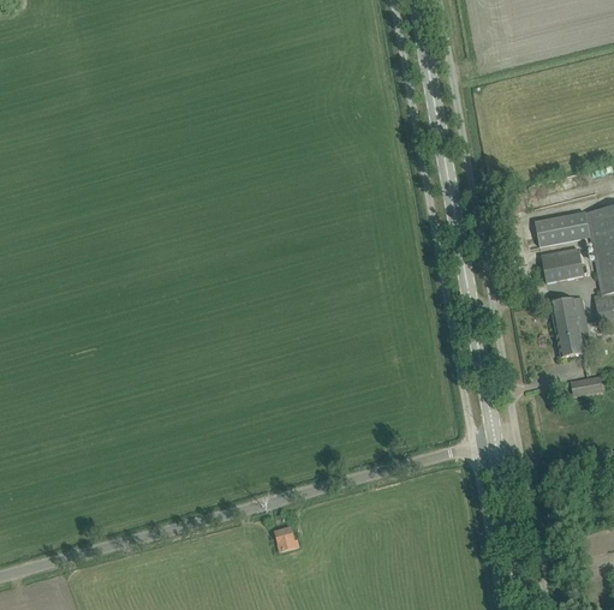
[(613,204),(534,220),(538,245),(590,235),(601,292),(594,293),(601,329),(613,327),(613,204)]
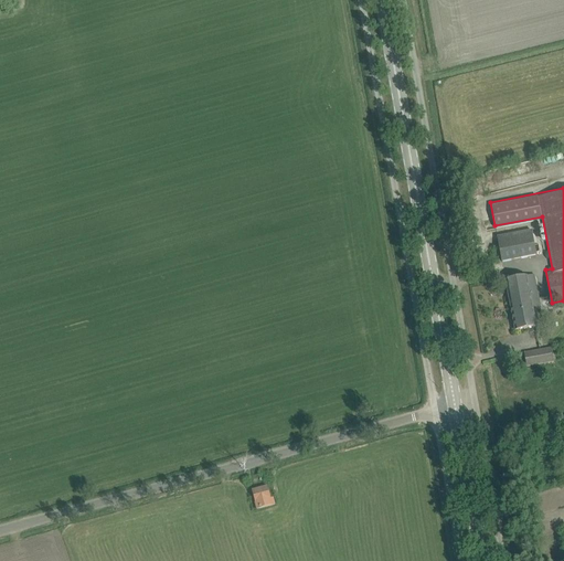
[(497,233),(501,258),(535,252),(531,226),(497,233)]
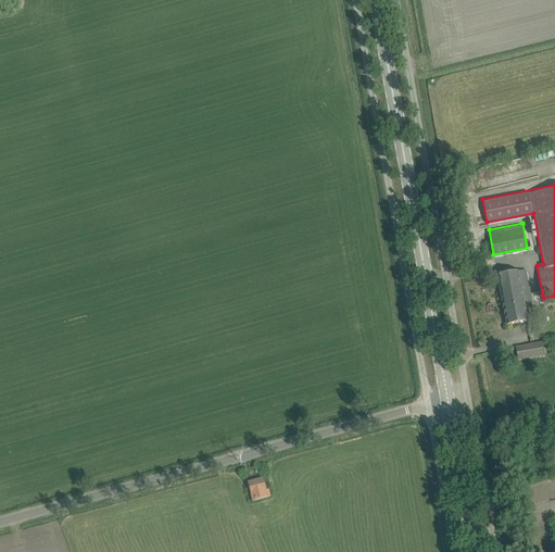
[(496,272),(506,322),(527,317),(521,291),(529,290),(525,266),(507,270),(496,272)]
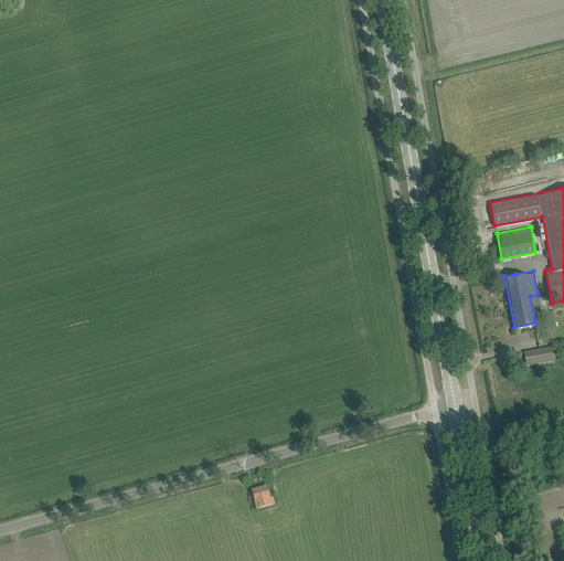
[(523,349),(525,362),(553,357),(551,343),(523,349)]
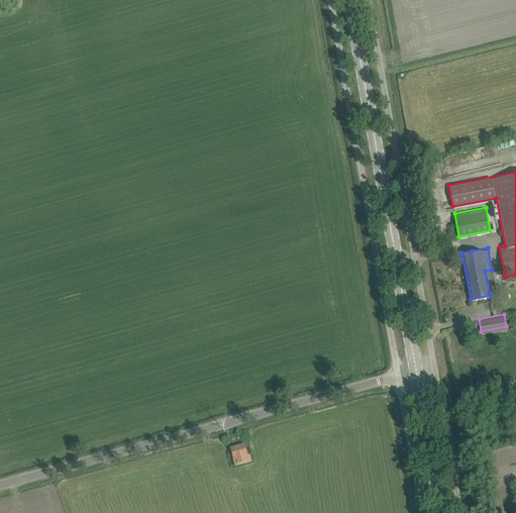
[(246,452),(243,441),(229,445),(234,463),(250,457),(248,451),(246,452)]
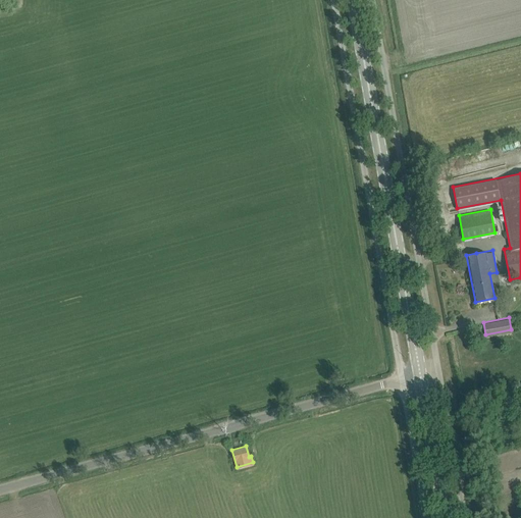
All buildings are outlined.
